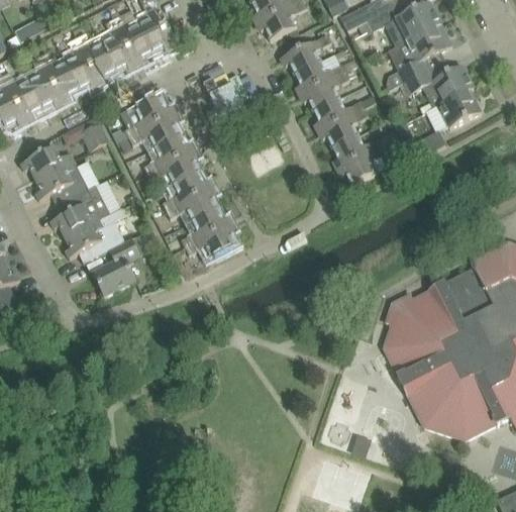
[(33,0),(38,10),(48,5),(46,0),(33,0)]
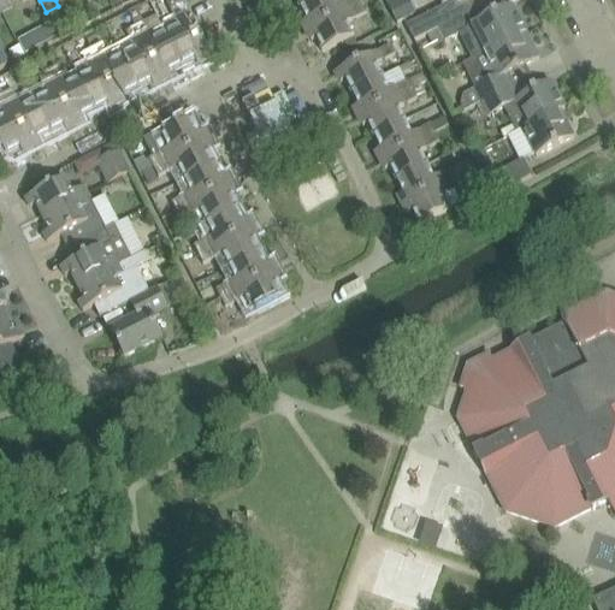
[(179,24),(166,30),(182,61),(195,54),(197,59),(207,54),(179,0),(167,0),(170,5),(179,24)]
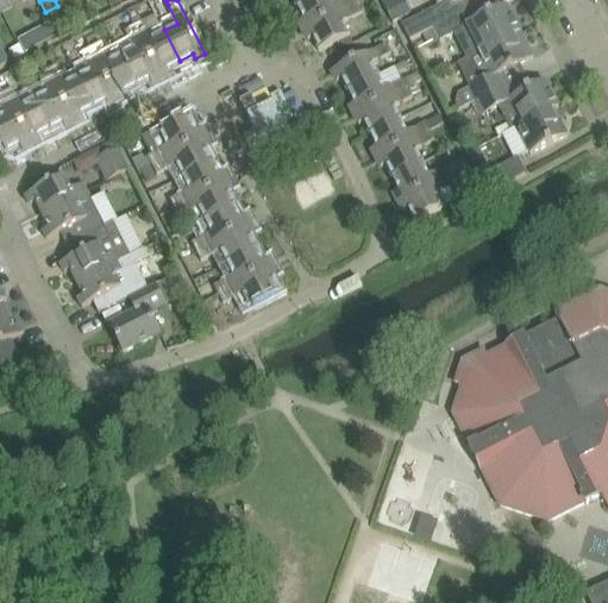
[(299,19),(304,27),(357,0),(333,0),(304,0),(296,4),(302,17),(299,19)]
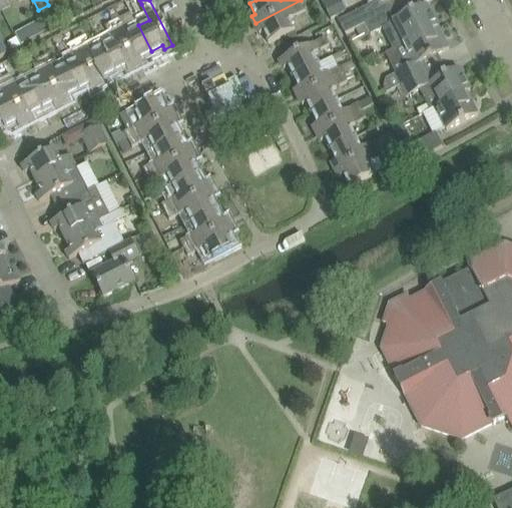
[(301,0),(256,23),(260,30),(263,29),(269,40),(295,27),(289,15),(304,7),(301,0)]
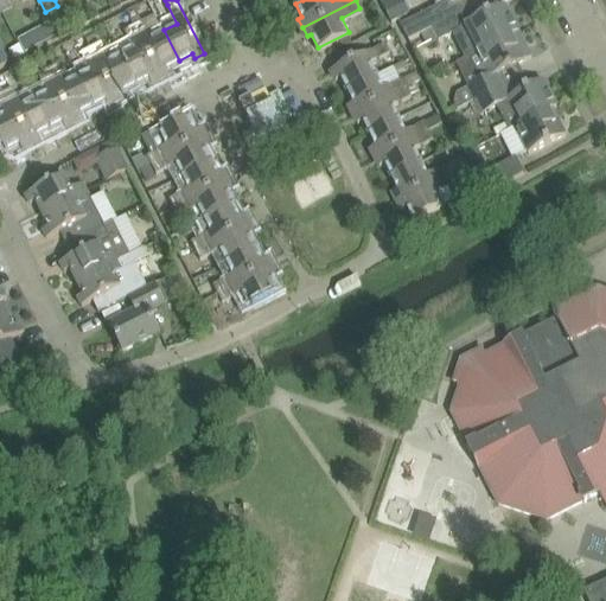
[(391,19),(397,16),(409,10),(404,0),(384,0),(382,1),(391,19)]
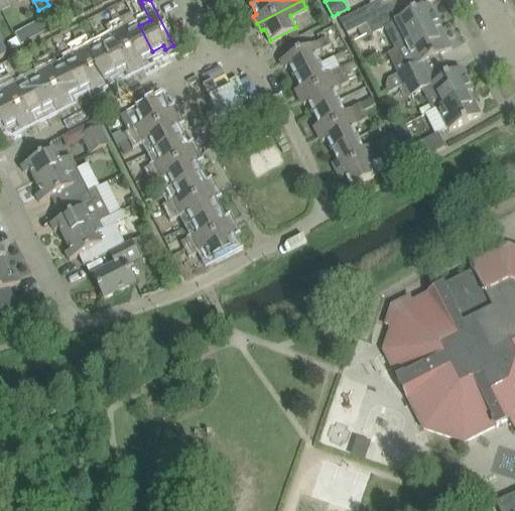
[(358,25),(367,21),(388,10),(383,0),(370,0),(371,2),(341,17),(347,30),(358,25)]
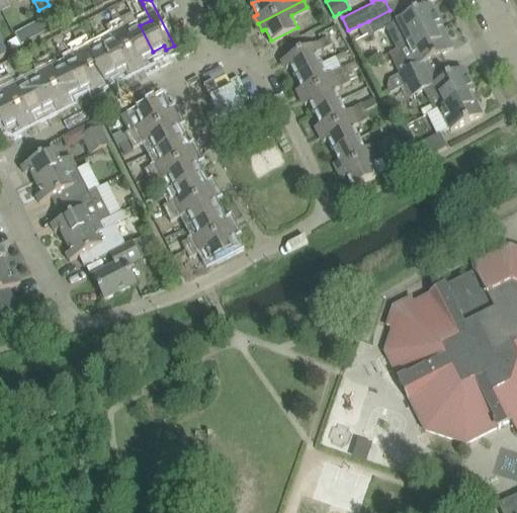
[(385,24),(397,46),(406,41),(442,23),(430,2),(413,11),(399,17),(395,19),(390,10),(368,21),(373,31),(385,24)]
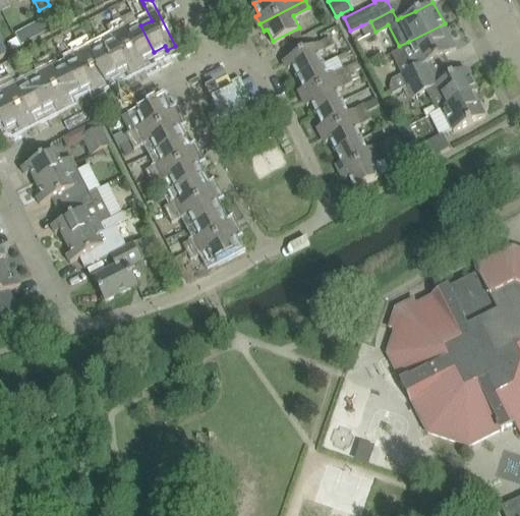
[(121,15),(114,19),(137,65),(145,61),(142,57),(154,52),(140,25),(129,32),(121,15)]
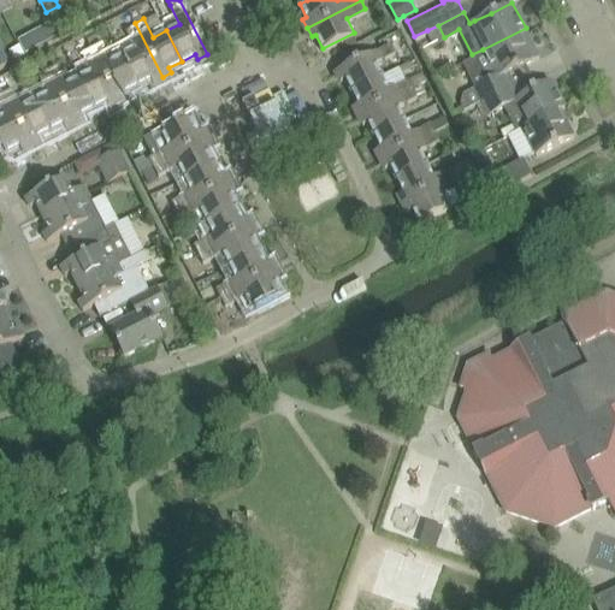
[(135,46),(122,53),(139,84),(151,77),(153,82),(163,77),(135,23),(125,27),(135,46)]
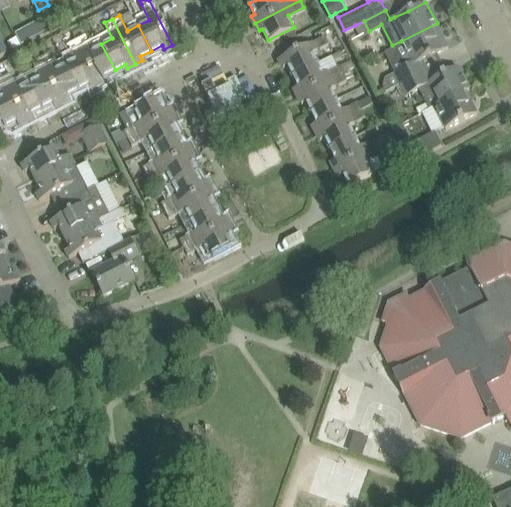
[(364,21),(355,25),(361,35),(369,31),(364,21)]
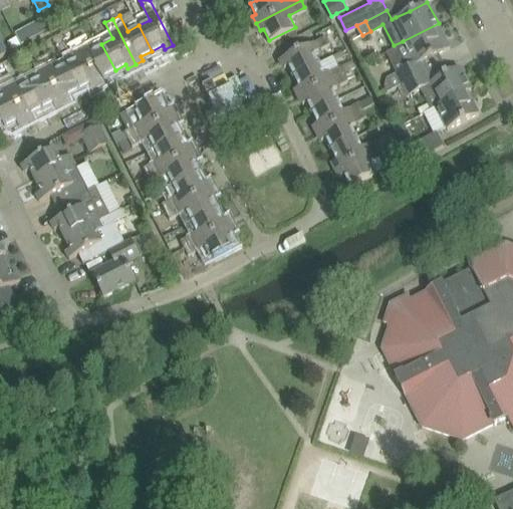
[(395,70),(401,82),(428,69),(423,59),(450,45),(439,23),(403,41),(394,45),(403,66),(395,70)]
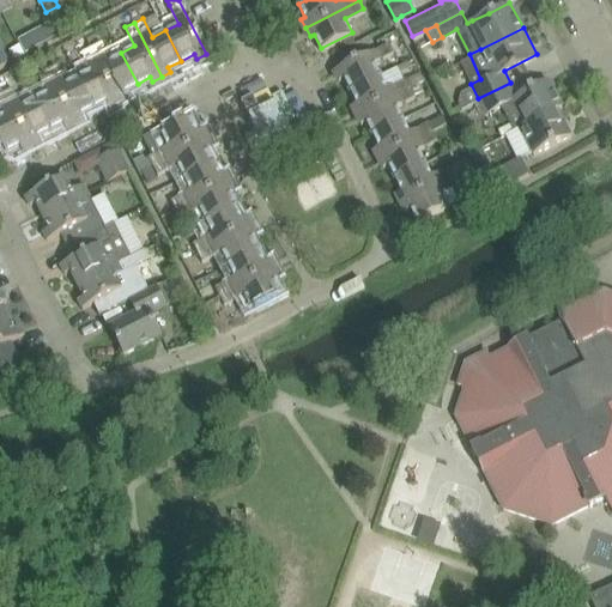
[(36,46),(29,34),(19,40),(25,52),(36,46)]
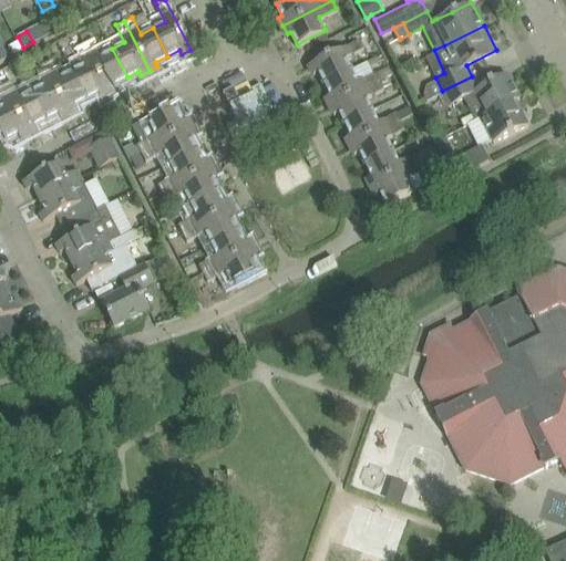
[(84,63),(72,69),(86,97),(99,92),(101,95),(109,91),(83,41),(79,32),(71,37),(75,45),(84,63)]
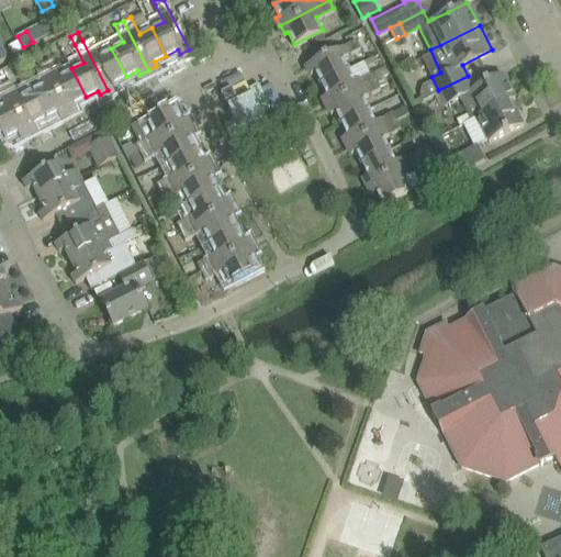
[(91,36),(82,41),(108,90),(116,86),(114,82),(126,77),(111,48),(100,54),(91,36)]
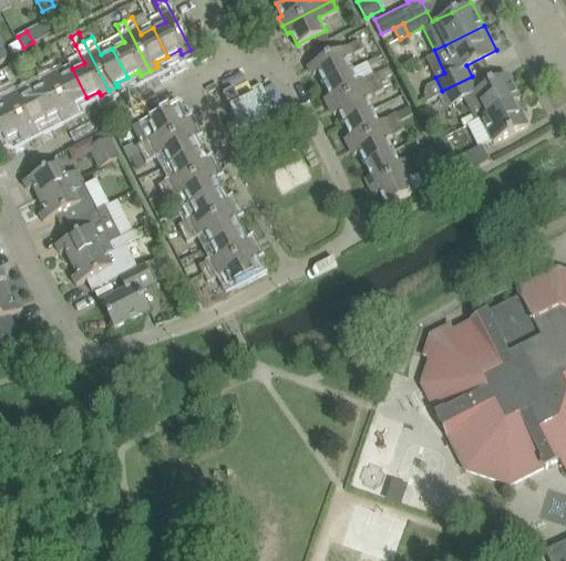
[(317,70),(323,82),(351,68),(346,55),(363,47),(359,38),(328,53),(309,63),(314,72),(317,70)]
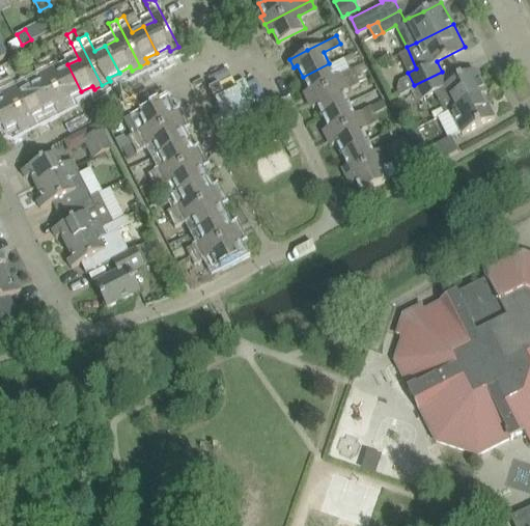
[(48,54),(40,58),(64,105),(73,101),(71,97),(81,91),(67,64),(56,71),(48,54)]
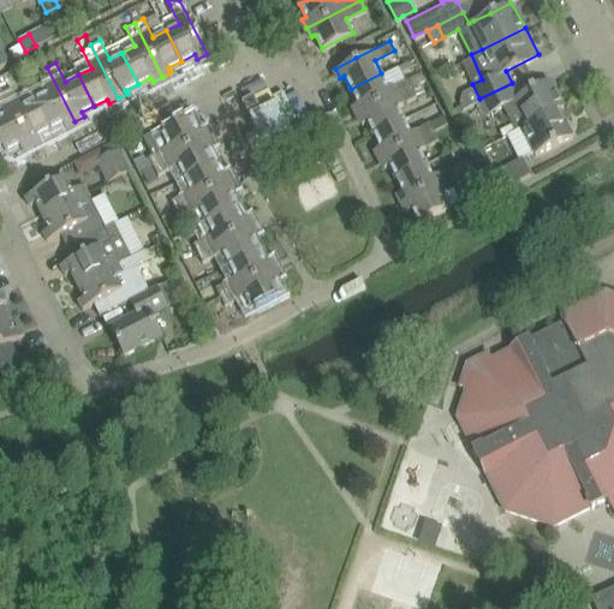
[(353,103),(357,113),(411,85),(411,84),(425,78),(422,71),(409,78),(407,76),(405,77),(399,64),(381,73),(351,89),(357,101),(353,103)]
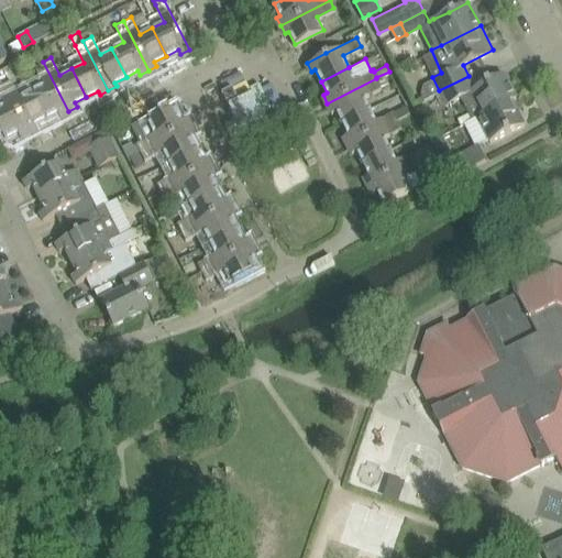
[(43,83),(32,89),(46,117),(58,111),(59,116),(68,111),(43,62),(34,65),(43,83)]
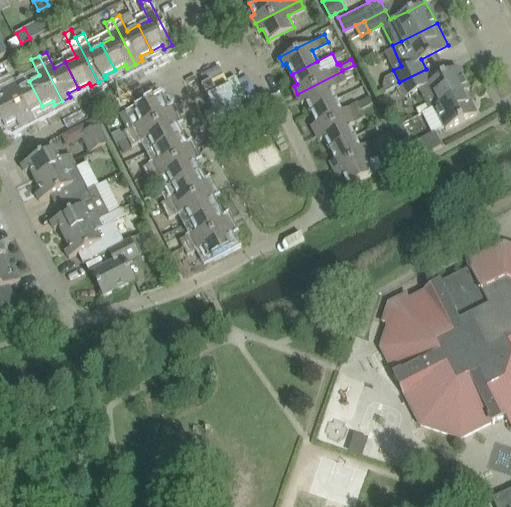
[(0,69),(3,74),(26,119),(33,115),(31,112),(42,106),(29,81),(18,86),(10,70),(6,61),(0,64),(0,69)]
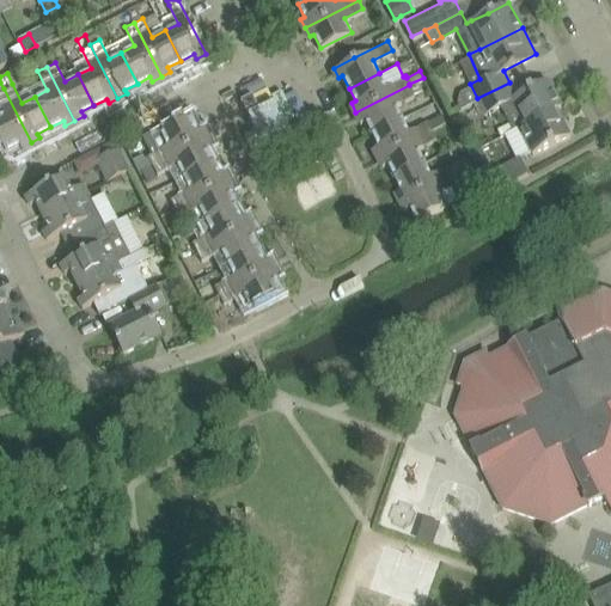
[(513,128),(519,126),(561,104),(548,78),(515,95),(509,83),(477,98),(483,111),(500,103),(513,128)]
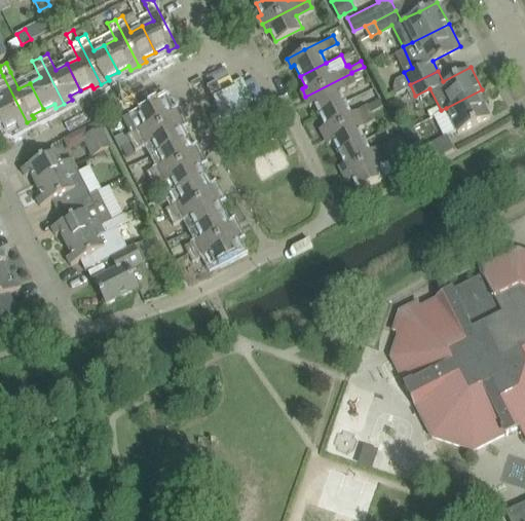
[(396,76),(394,84),(397,91),(410,84),(404,72),(396,76)]
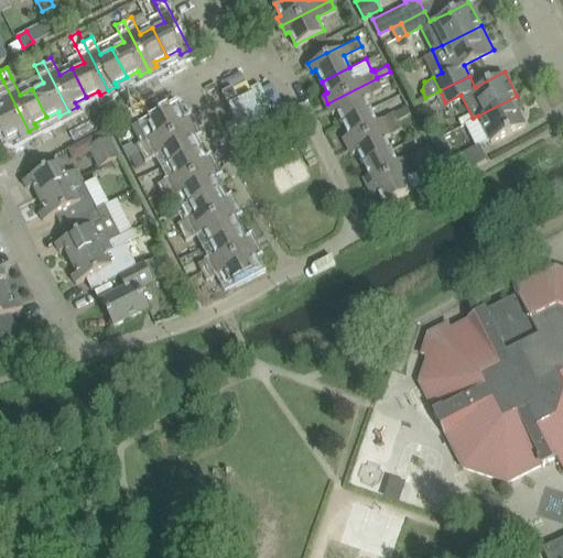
[(336,109),(342,121),(370,107),(365,95),(381,86),(377,78),(327,104),(332,111),(336,109)]
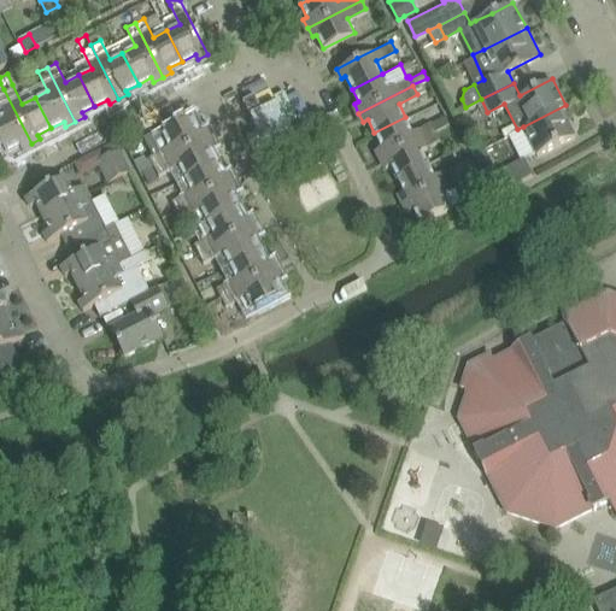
[(31,144),(4,89),(0,92),(0,105),(4,113),(0,115),(0,139),(6,151),(19,145),(22,148),(31,144)]
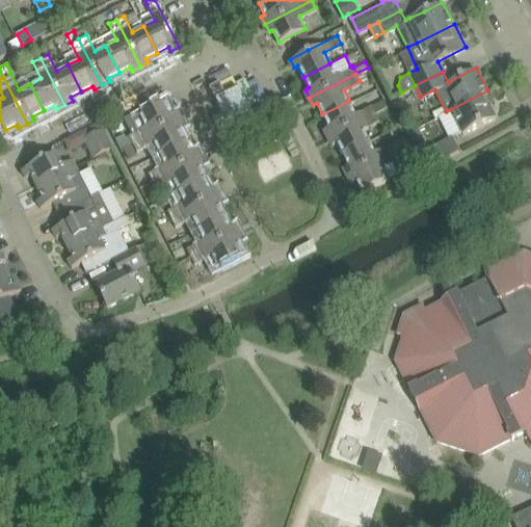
[(487,90),(451,109),(462,132),(496,114),(484,93),(487,90)]
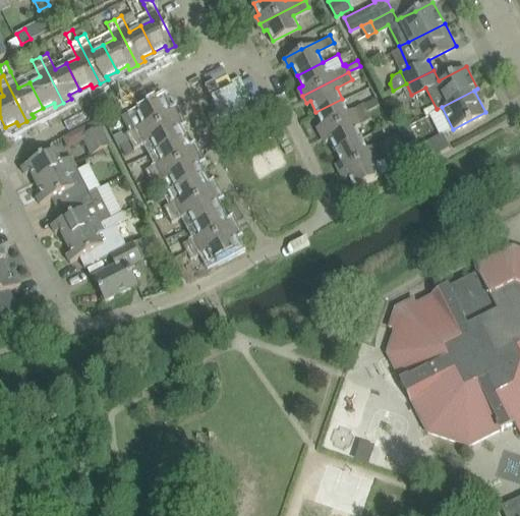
[(318,125),(322,132),(367,109),(380,103),(376,96),(347,110),(342,99),(315,112),(322,123),(318,125)]
